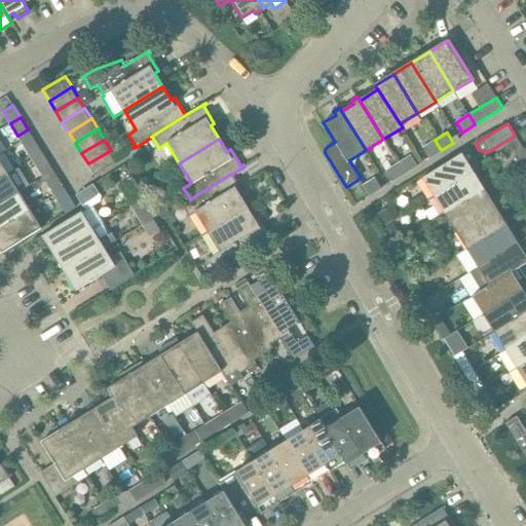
[(428,157),(441,150),(435,140),(422,147),(428,157)]
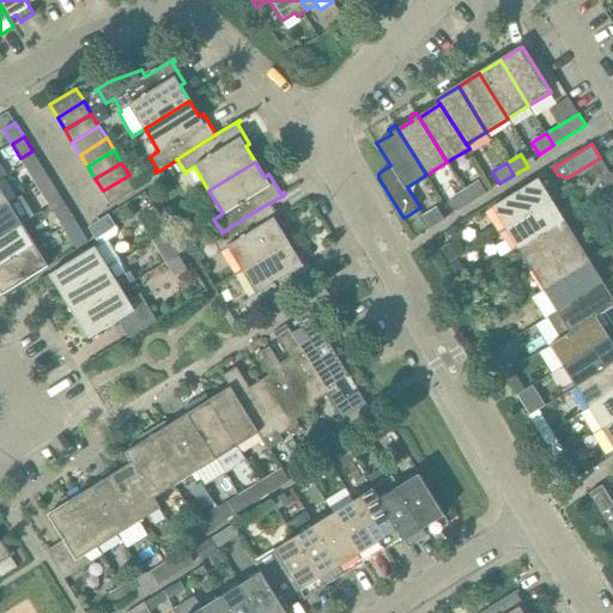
[(38,186),(50,178),(41,164),(29,171),(38,186)]
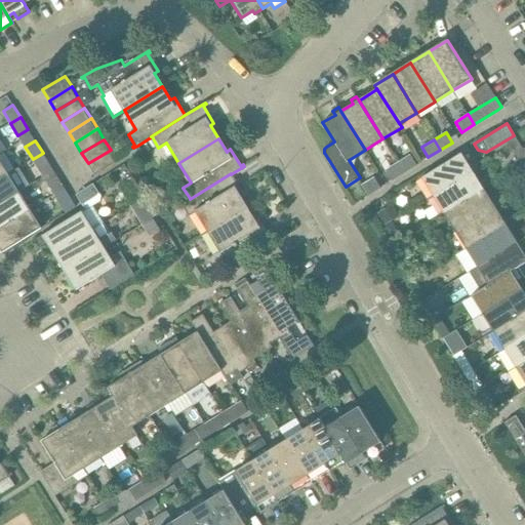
[(133,148),(125,153),(126,155),(131,162),(144,155),(137,146),(133,148)]
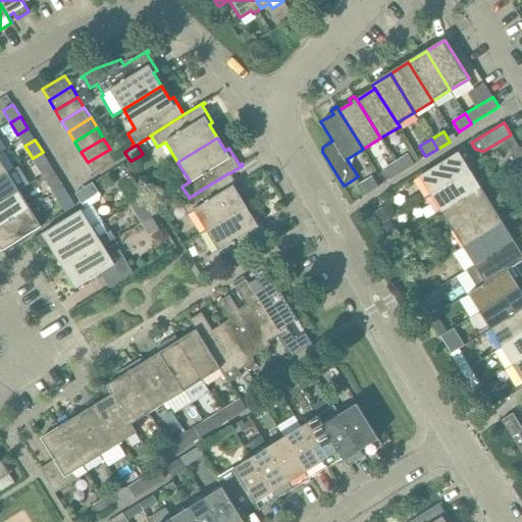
[(430,194),(469,169),(474,166),(470,159),(472,158),(463,145),(454,151),(456,153),(419,175),(430,194)]
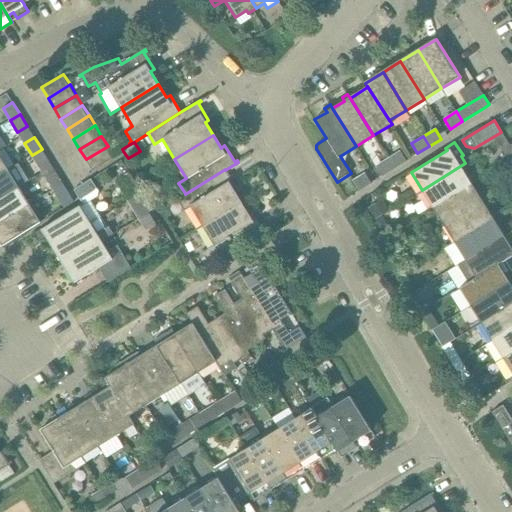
[(507,162),(511,158),(511,143),(501,151),(507,162)]
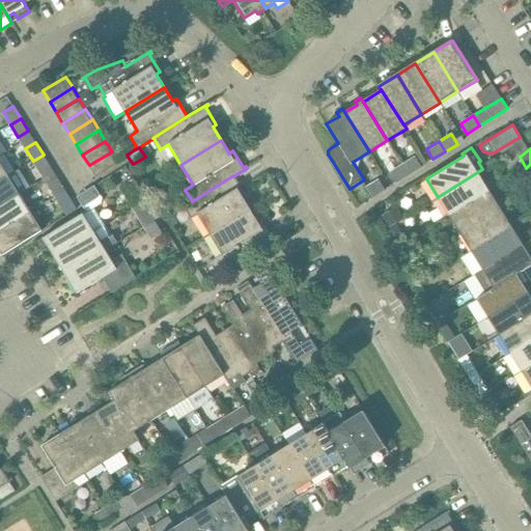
[(118,162),(112,151),(89,165),(95,176),(118,162)]
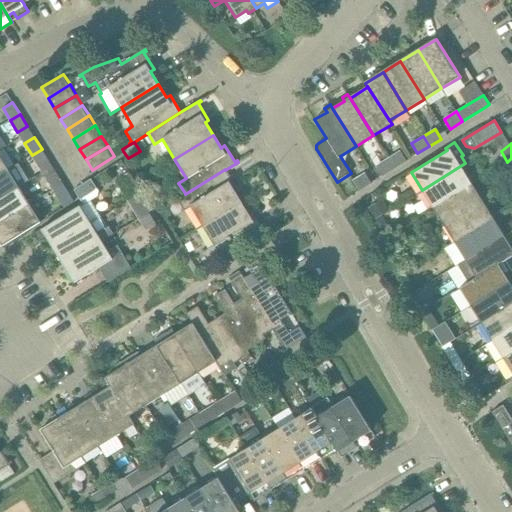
[(39,167),(49,161),(42,149),(32,155),(39,167)]
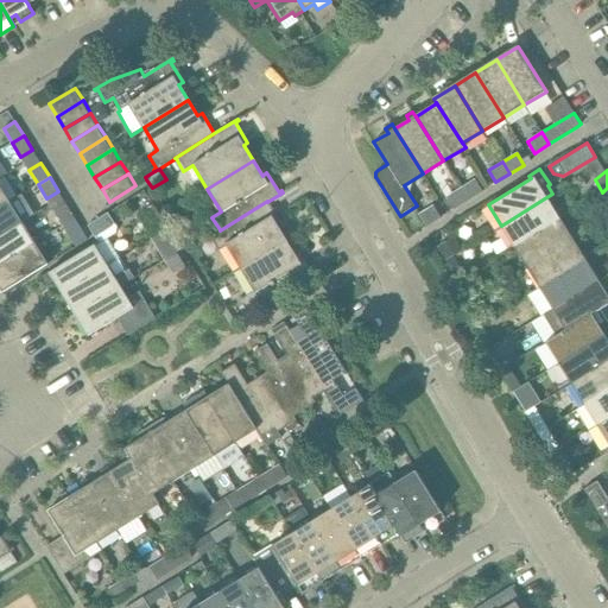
[(461,188),(468,200),(482,191),(475,179),(461,188)]
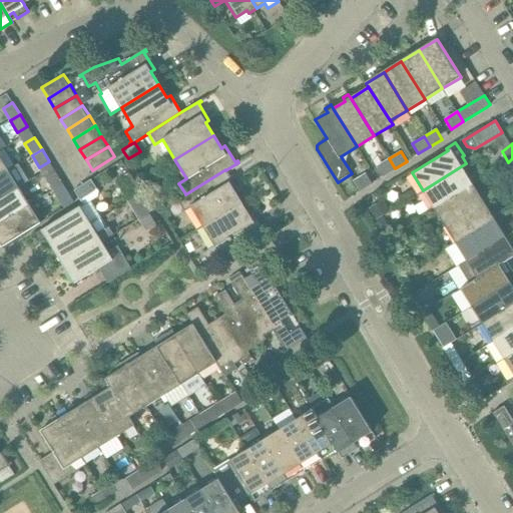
[(0,174),(8,170),(0,156),(0,174)]
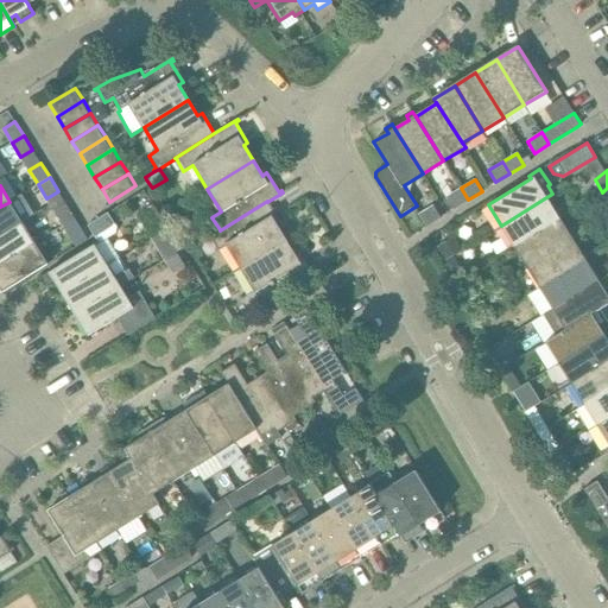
[(454,208),(468,200),(461,188),(447,196),(454,208)]
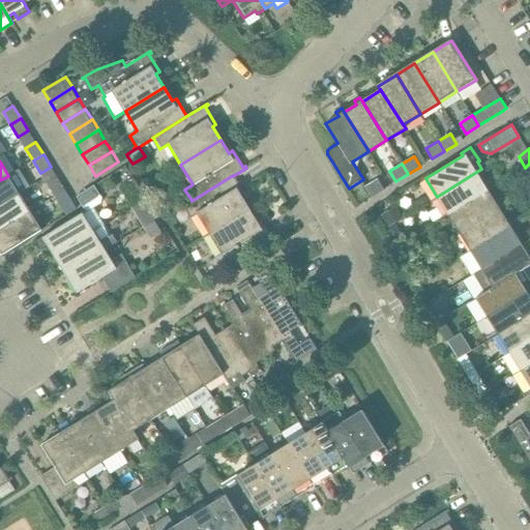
[(437,197),(448,214),(488,190),(493,187),(488,179),(482,182),(476,172),(437,197)]
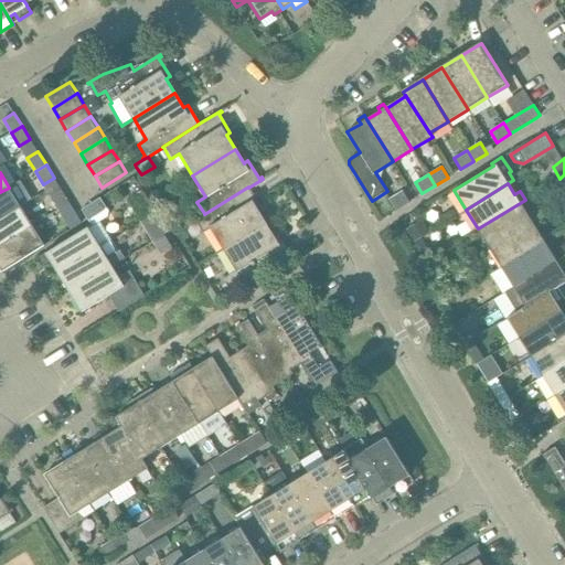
[(211,227),(224,248),(265,223),(256,209),(260,206),(248,188),(248,187),(204,214),(204,213),(192,221),(193,223),(195,221),(203,233),(211,227)]
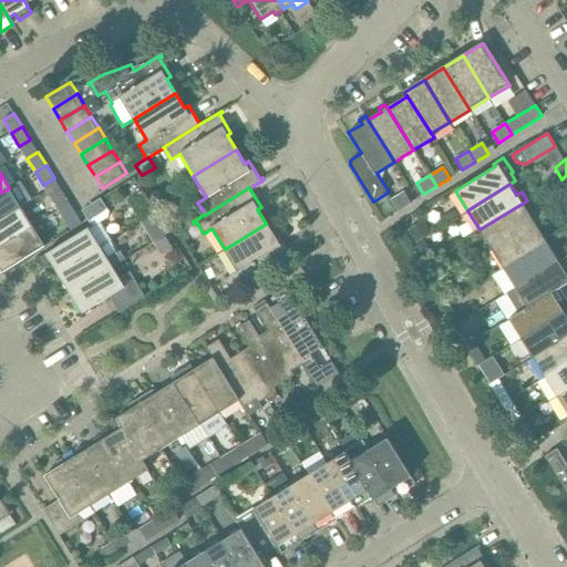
[(0,193),(0,220),(21,207),(9,188),(0,193)]
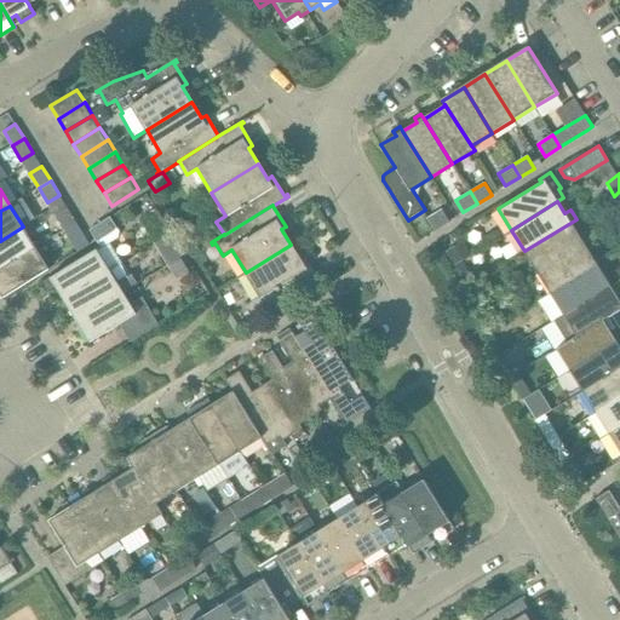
[(65,230),(76,223),(68,207),(56,214),(65,230)]
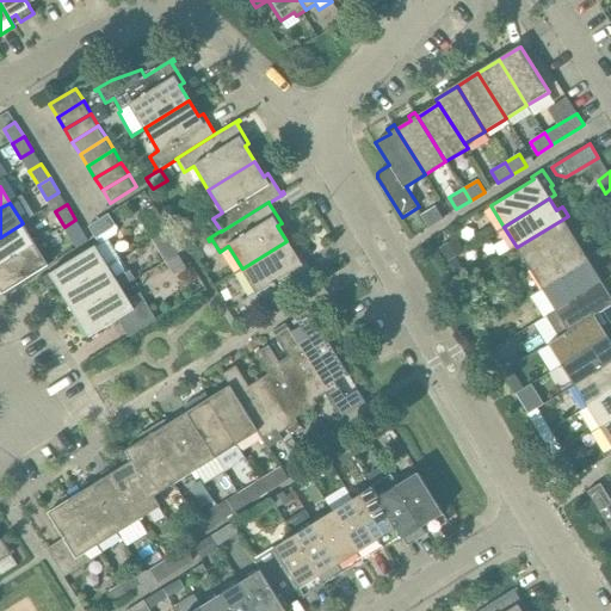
[(420,215),(427,227),(442,218),(434,207),(420,215)]
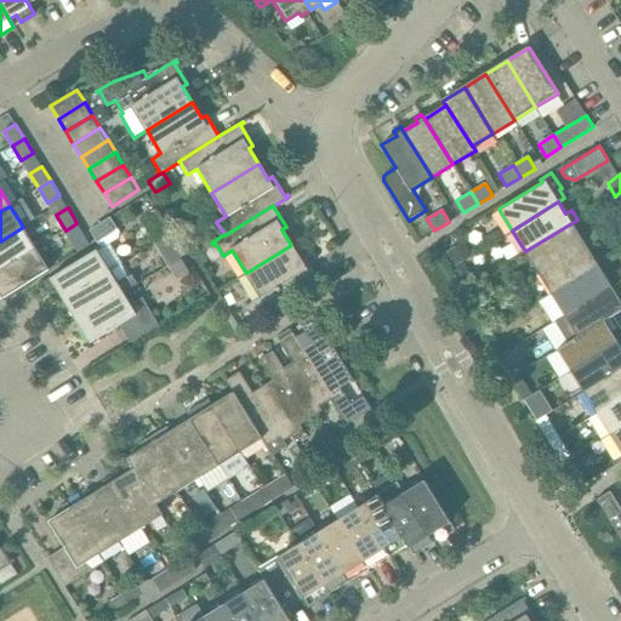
[(64,300),(109,272),(123,265),(108,241),(121,234),(110,217),(90,231),(101,248),(45,281),(50,289),(56,286),(64,300)]
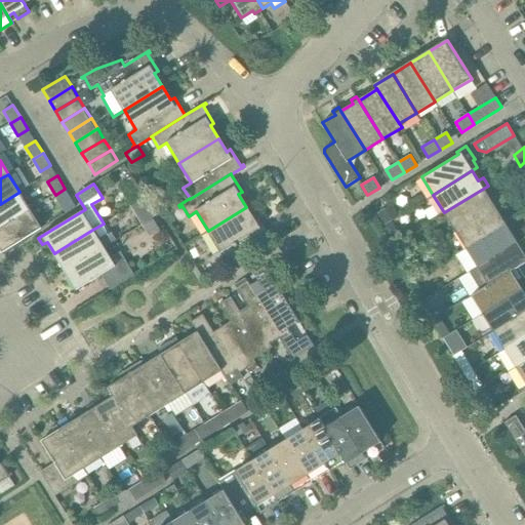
[(73,200),(71,198),(65,189),(55,195),(63,206),(73,200)]
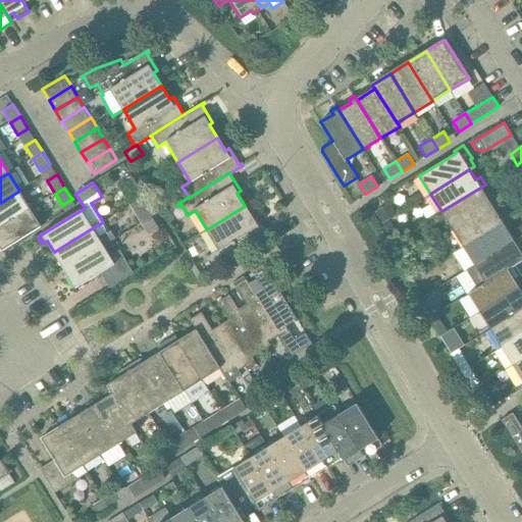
[(491,205),(480,188),(441,211),(453,229),(491,205)]
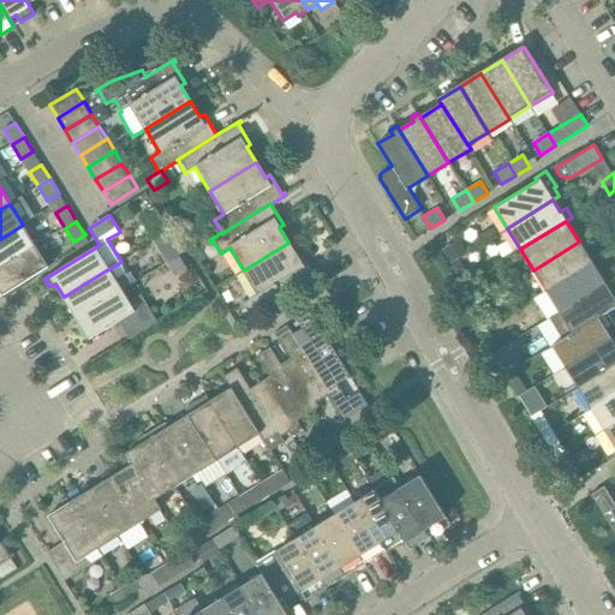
[(0,268),(36,246),(23,225),(0,239),(0,268)]
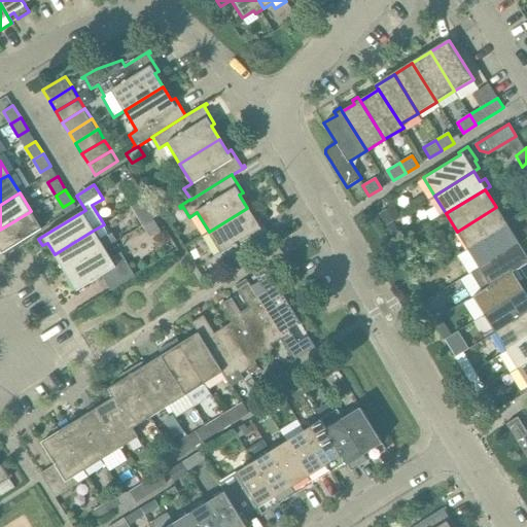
[(135,212),(143,224),(153,218),(145,206),(135,212)]
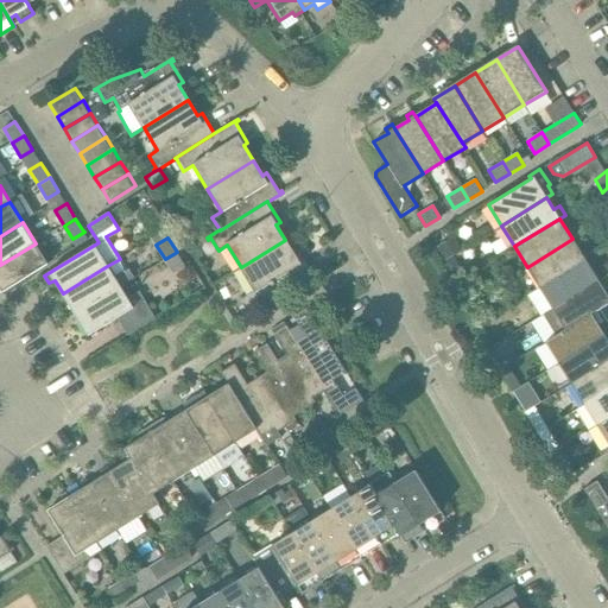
[(461,249),(454,238),(438,248),(445,259),(461,249)]
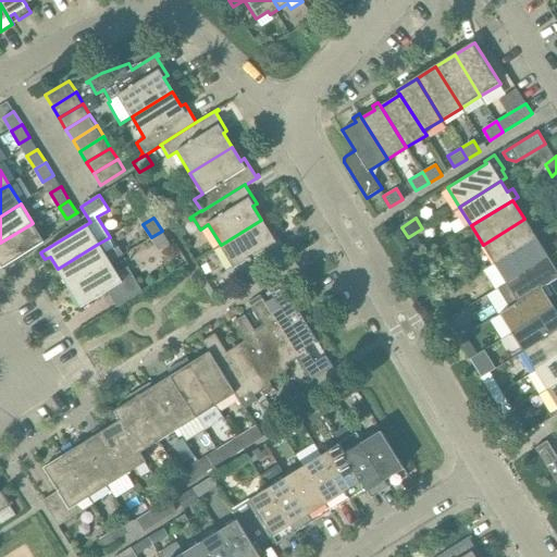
[(495,263),(536,238),(524,219),(483,245),(495,263)]
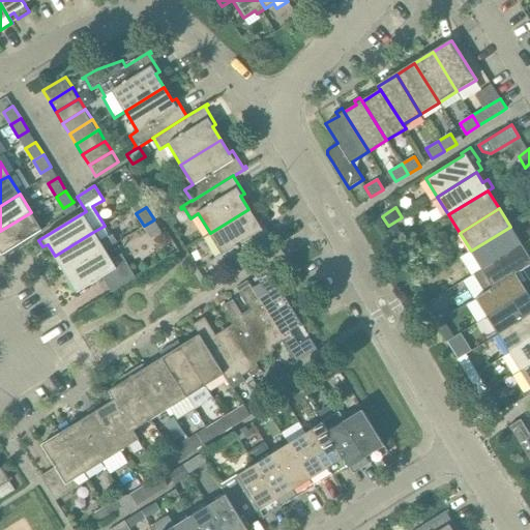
[(257,223),(248,209),(210,233),(223,253),(215,258),(222,269),(218,270),(219,272),(275,237),(274,236),(271,238),(261,221),(257,223)]
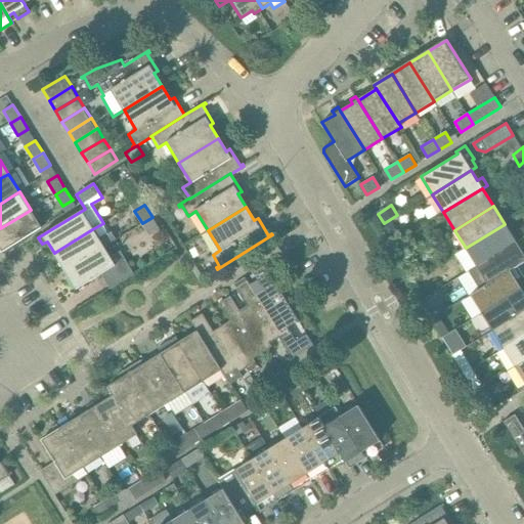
[(175,208),(164,215),(170,225),(181,218),(175,208)]
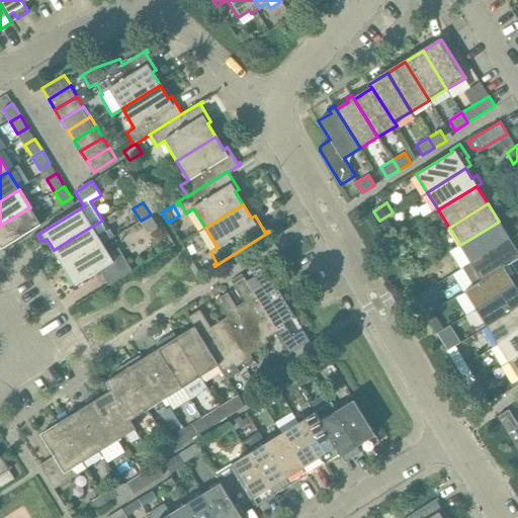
[(0,244),(3,249),(41,225),(30,207),(0,226),(0,244)]
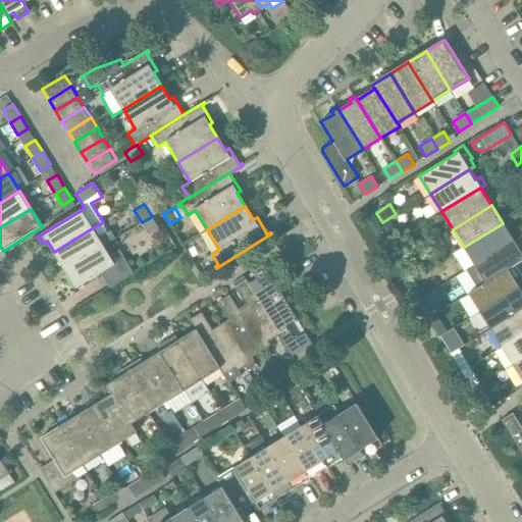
[(159,228),(152,216),(142,222),(149,235),(159,228)]
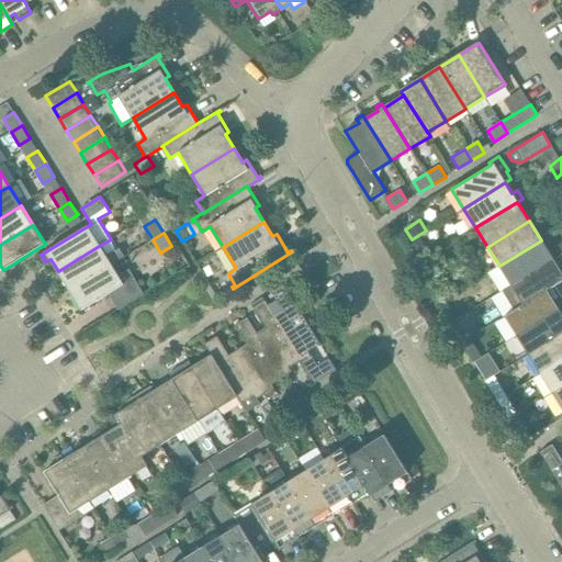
[(424,246),(418,238),(411,243),(415,251),(424,246)]
